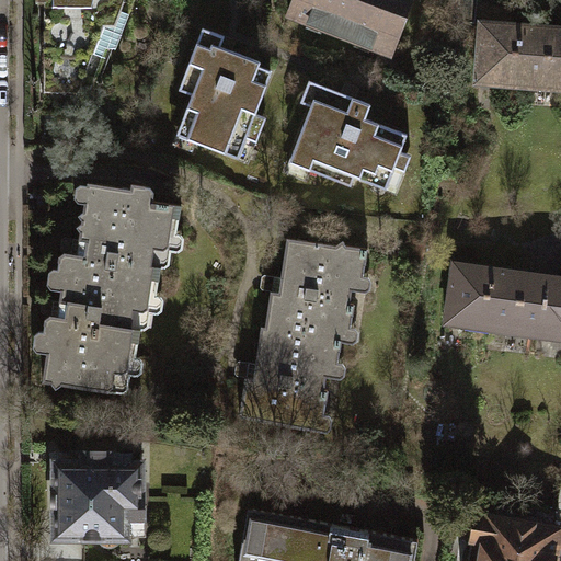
[(82,102),(122,0),(44,0),(45,104),(82,102)]
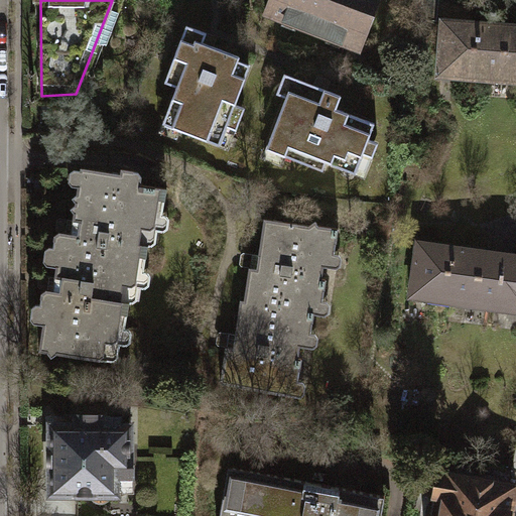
[(269,0),(264,15),(359,48),(376,0),(269,0)]
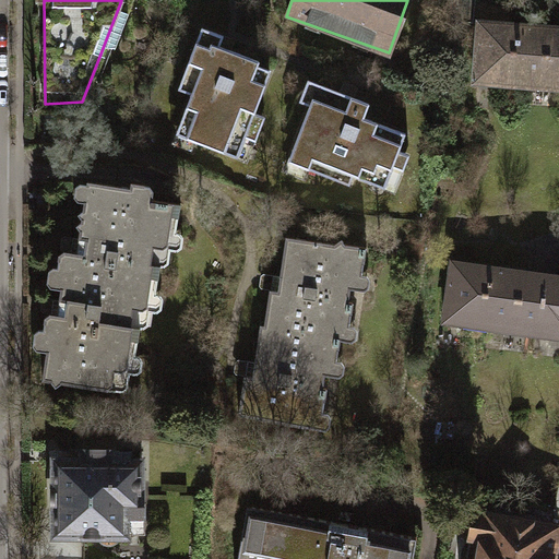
[(558,35),(549,35),(549,26),(480,22),(477,78),(558,83),(558,35)]
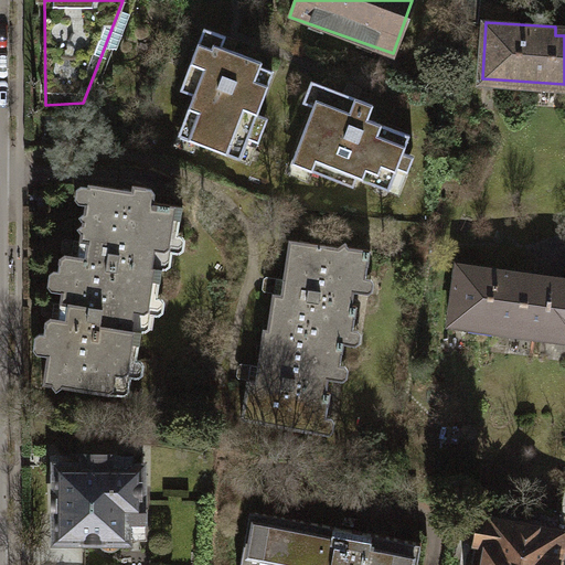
[(226,35),(203,27),(180,88),(192,93),(177,134),(238,157),(246,137),(257,141),(267,117),(257,113),(274,70),(260,65),(263,61),(223,45),(226,35)]
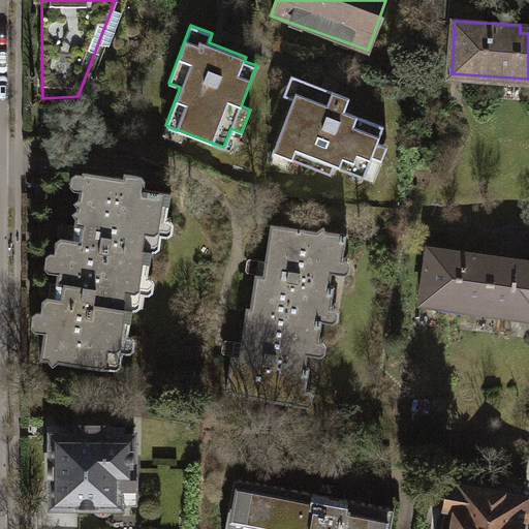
[(349,97),(290,74),(282,96),(292,99),(272,153),(330,174),(333,166),(349,173),(351,165),(367,170),(371,158),(380,161),(386,146),(376,142),(382,127),(344,113),(349,97)]
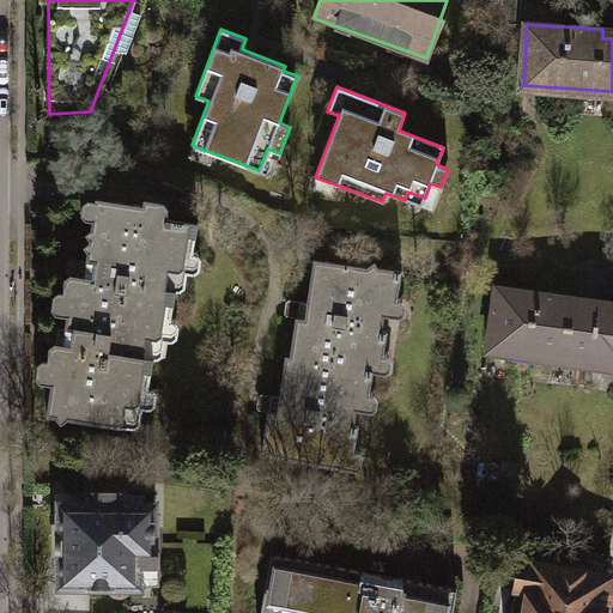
[(104,353),(147,360),(155,319),(171,321),(177,290),(170,289),(177,249),(193,253),(198,223),(164,218),(165,205),(145,200),(141,206),(93,199),(84,260),(77,259),(76,277),(68,274),(62,281),(59,292),(70,295),(66,327),(108,334),(104,353)]
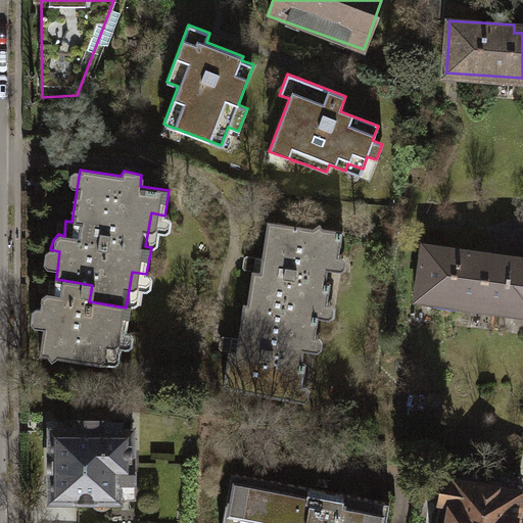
[(246,304),(318,316),(320,302),(327,303),(331,282),(324,281),(329,253),(336,254),(341,231),(321,227),(318,225),(313,230),(266,222),(259,259),(253,258),(246,304)]
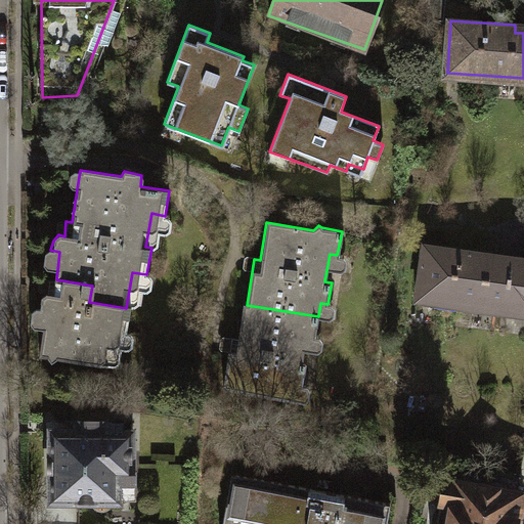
[(523,265),(487,260),(488,255),(423,246),(417,296),(523,310),(523,265)]
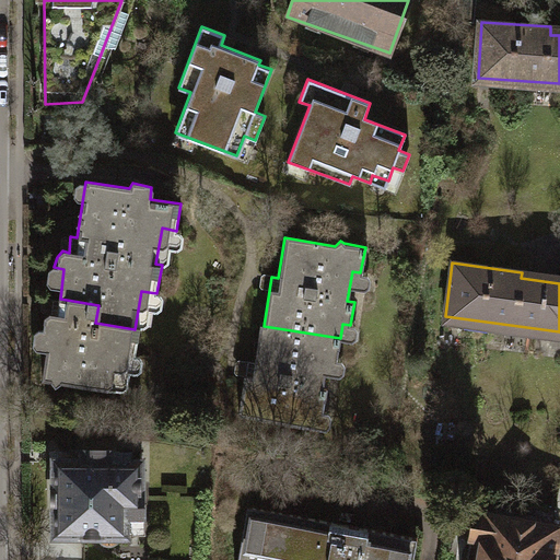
[(98,305),(60,299),(54,298),(51,311),(43,315),(41,329),(49,331),(42,378),(116,391),(121,352),(135,354),(139,330),(135,329),(95,323),(98,305)]
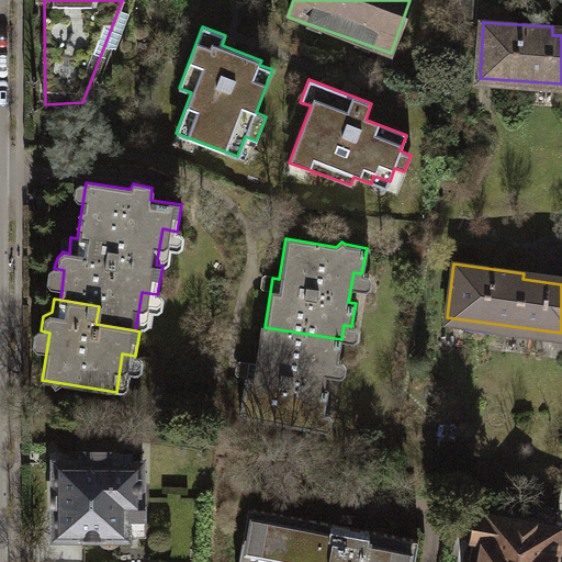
[(341,339),(265,327),(259,326),(254,363),(245,362),(237,416),(315,428),(317,413),(325,414),(328,389),(324,388),(328,361),(338,362),(341,339)]
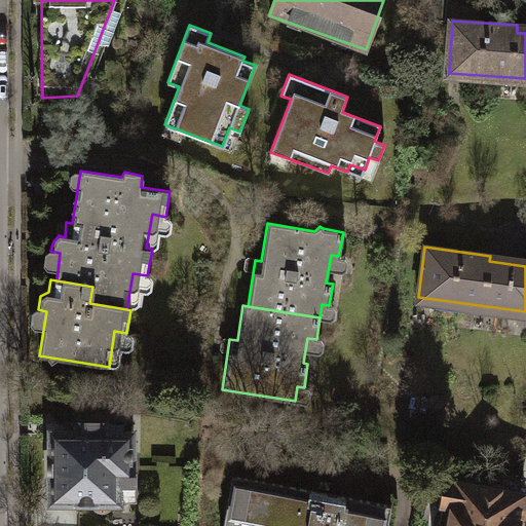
[(45,433),(47,500),(128,498),(127,430),(45,433)]
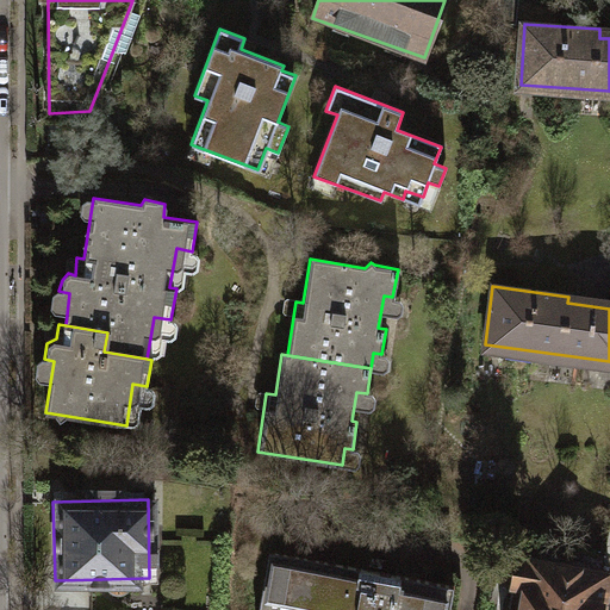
[(273,552),(261,609),(452,609),(456,584),(273,552)]
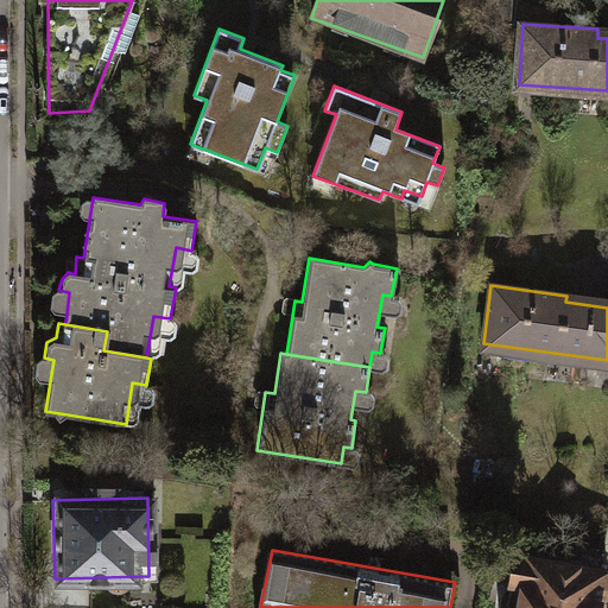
[(605,607),(602,605),(596,601),(602,570),(511,556),(502,607),(605,607)]
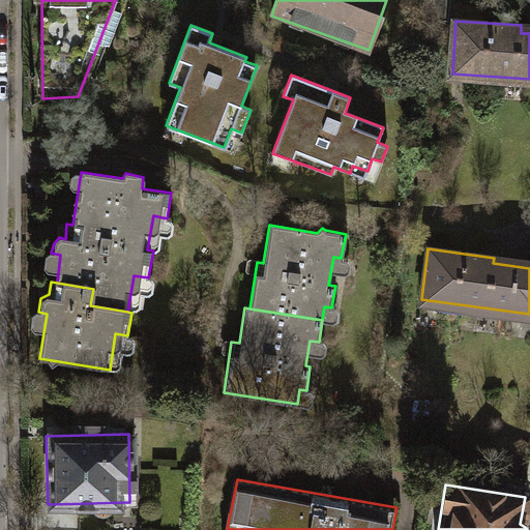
All buildings are outlined.
